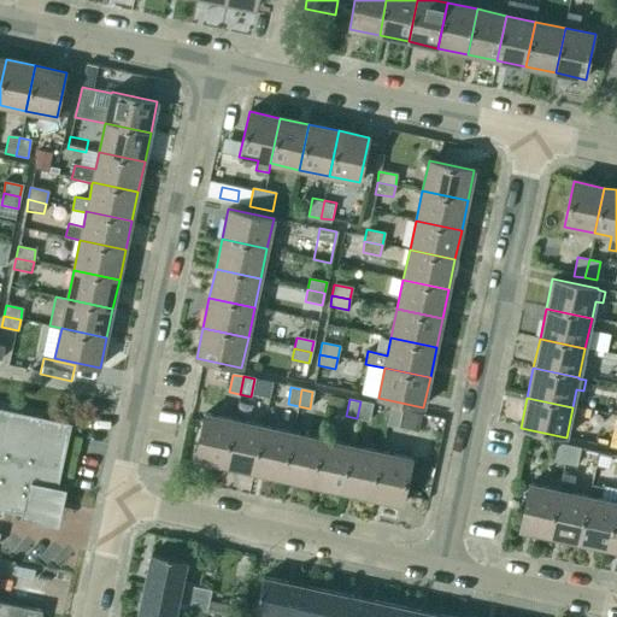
[(372,404),(360,401),(357,418),(369,421),(372,404)]
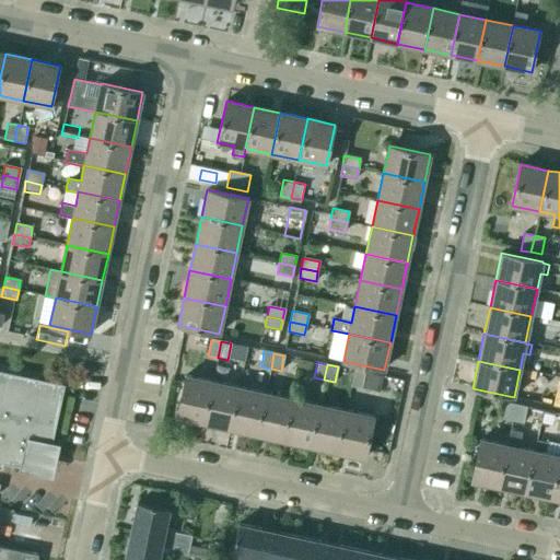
[(51,445),(65,384),(0,370),(0,468),(3,469),(4,464),(46,473),(49,457),(54,457),(56,446),(51,445)]
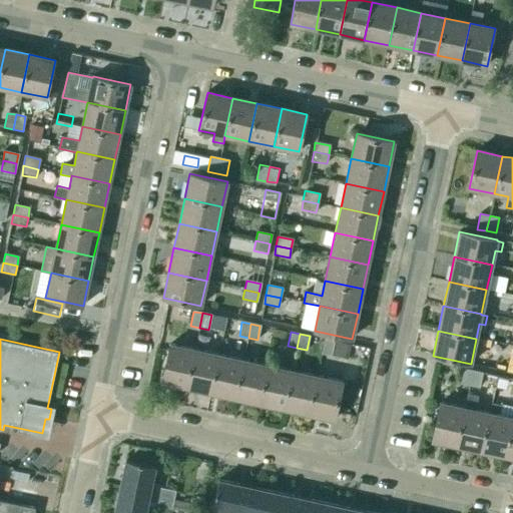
[(334,341),(325,340),(322,354),(331,356),(334,341)]
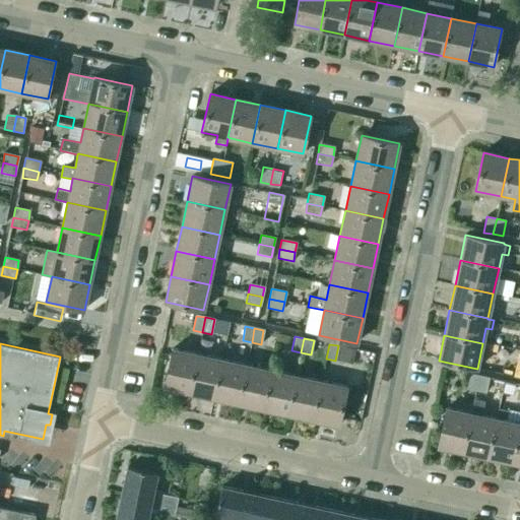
[(190,393),(198,354),(173,349),(165,387),(190,393)]
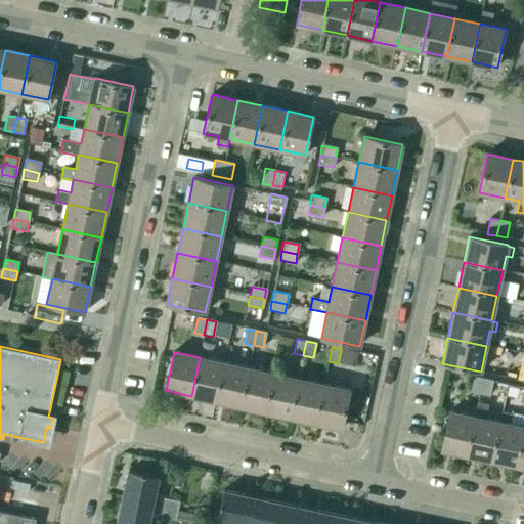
[(216,401),(224,362),(200,357),(191,396),(216,401)]
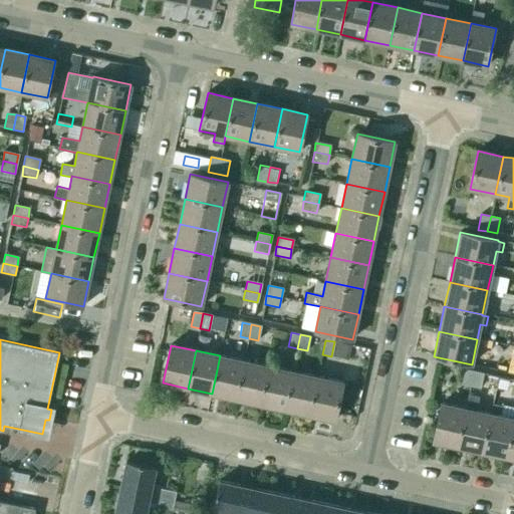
[(236,399),(245,361),(220,355),(212,394),(236,399)]
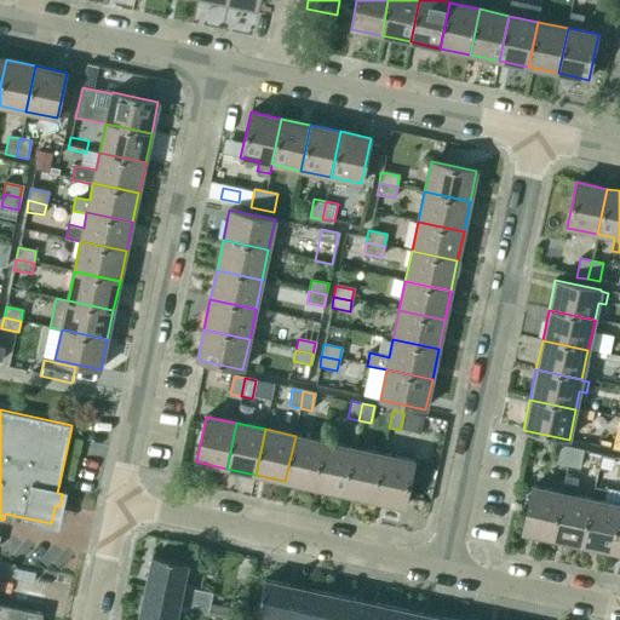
[(315,488),(325,442),(296,436),(285,481),(315,488)]
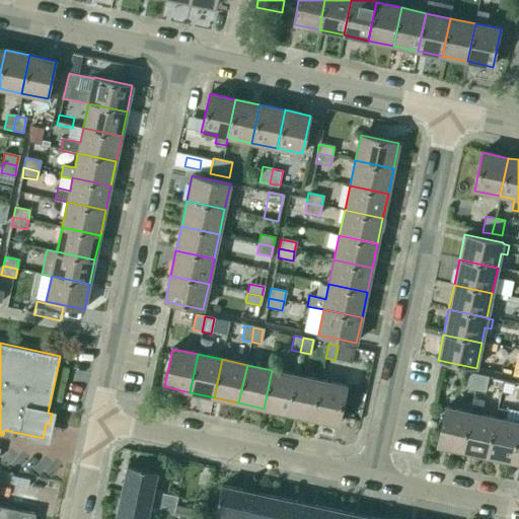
[(288,414),(296,375),(272,370),(264,409),(288,414)]
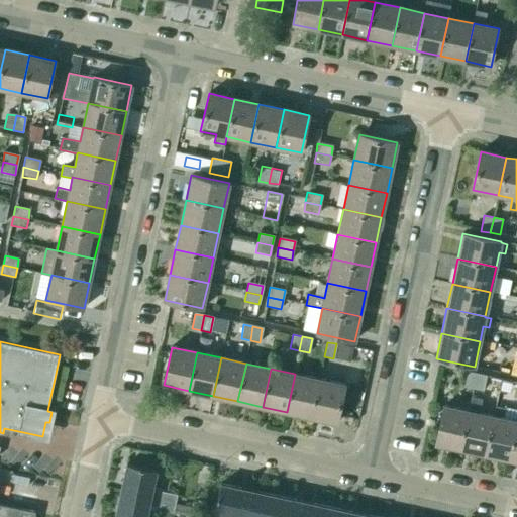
[(473,389),(476,374),(467,372),(463,387),(473,389)]
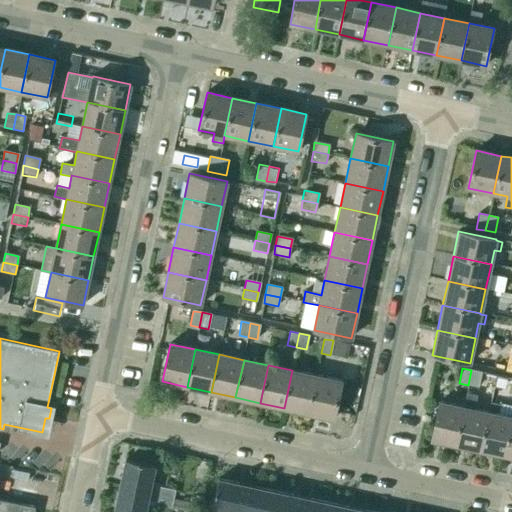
[(309,413),(317,376),(292,370),(284,408),(309,413)]
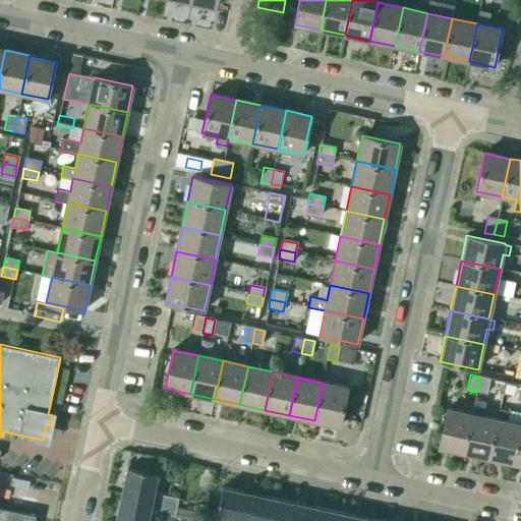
[(489,379),(479,377),(476,392),(486,393),(489,379)]
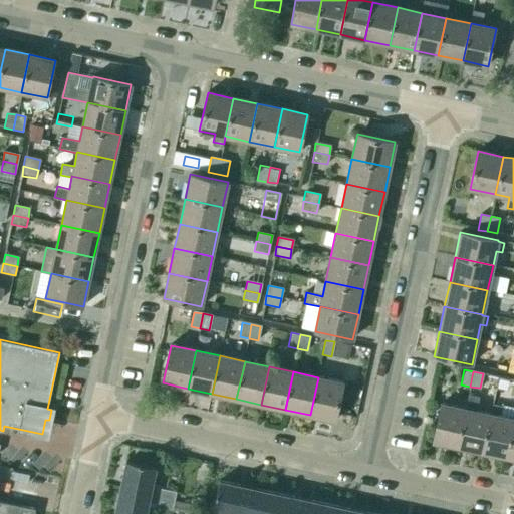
[(343,382),(318,377),(310,415),(335,421),(343,382)]
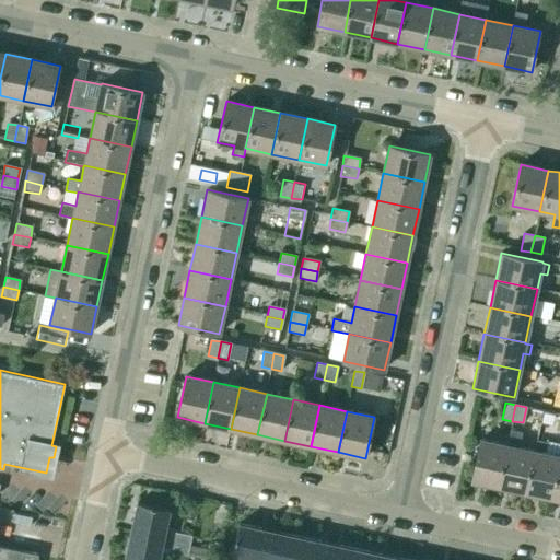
[(511,430),(508,445),(498,487),(525,492),(534,451),(518,447),(522,432),(511,430)]
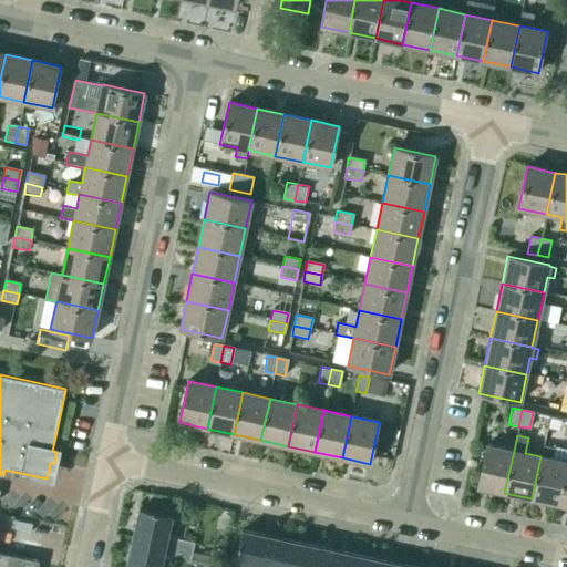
[(477,486),(504,493),(514,451),(486,445),(477,486)]
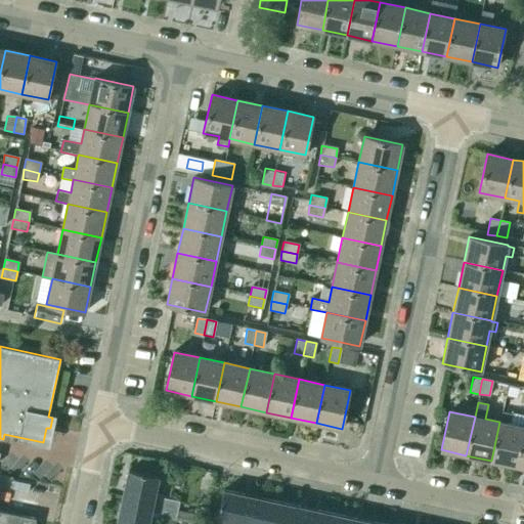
[(499,422),(491,461),(516,466),(523,428),(523,427),(511,424),(513,415),(501,412),(499,422)]
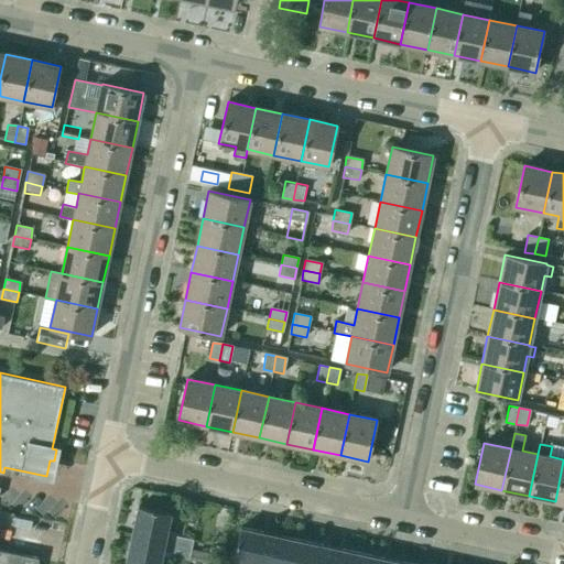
[(132,538),(191,549),(193,540),(165,533),(170,513),(139,507),(132,538)]
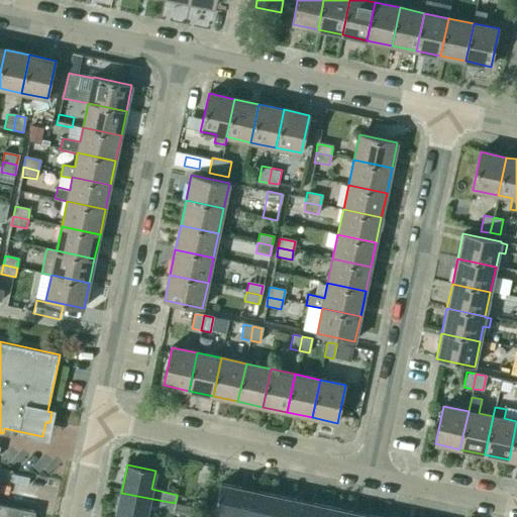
[(232,516),(243,516),(249,491),(221,485),(215,512),(233,516),(232,516)]
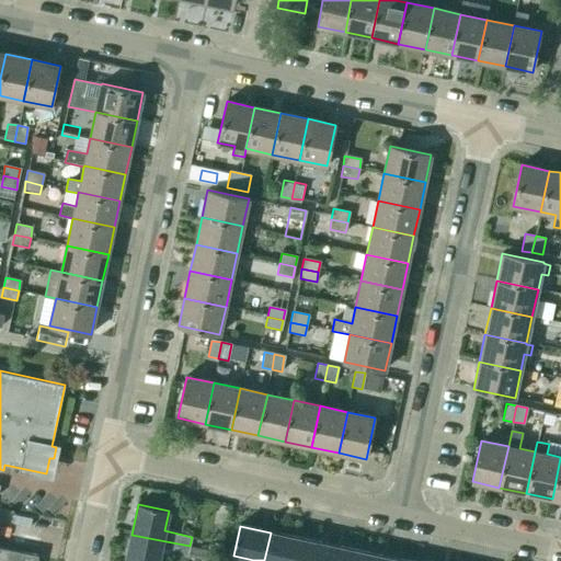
[(271,533),(264,560),(295,560),(300,539),(271,533)]
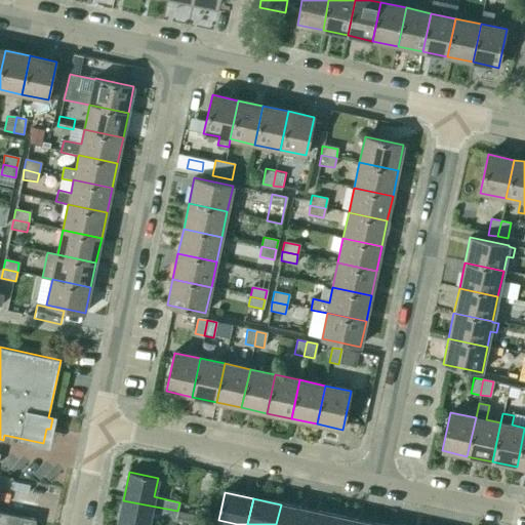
[(117,524),(148,524),(150,517),(176,522),(178,512),(177,511),(123,500),(117,524)]
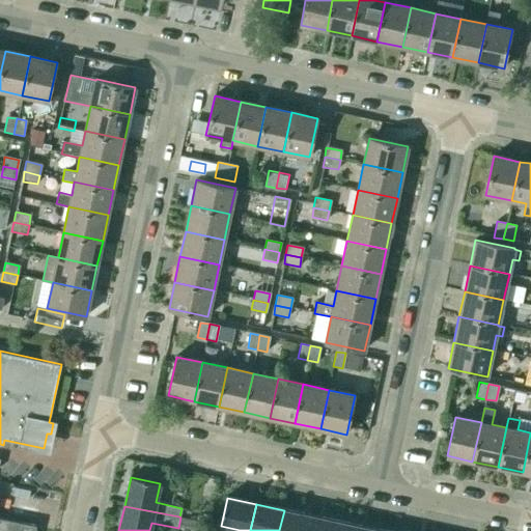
[(309,530),(313,516),(284,510),(279,530),(309,530)]
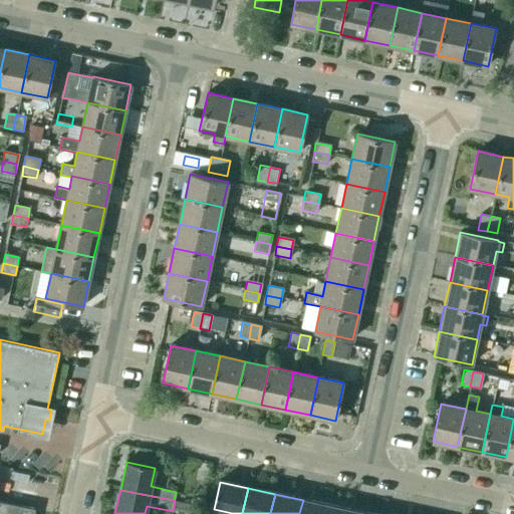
[(328,513),(330,505),(303,500),(299,513),(328,513)]
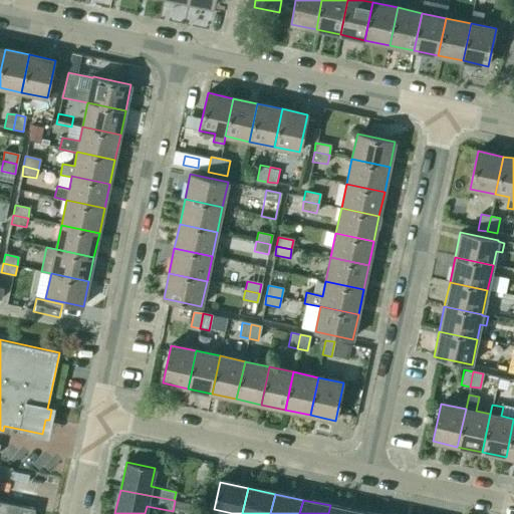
[(0,513),(34,513),(35,509),(0,501),(0,513)]
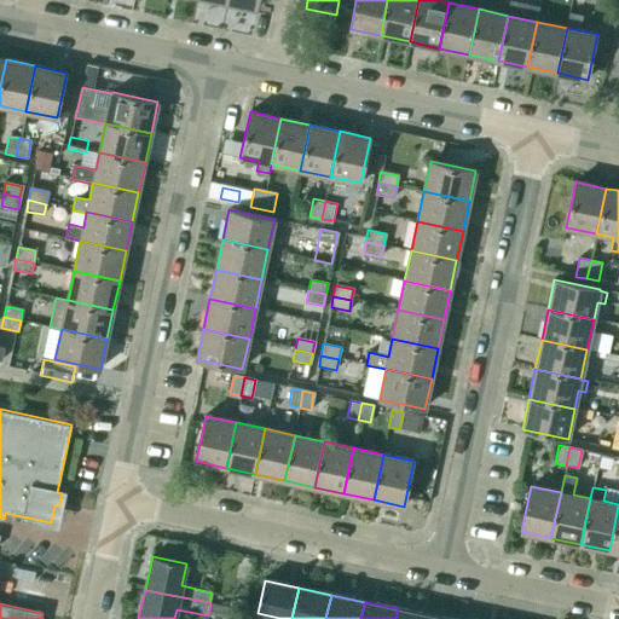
[(226,606),(224,618),(229,618),(238,618),(242,609),(226,606)]
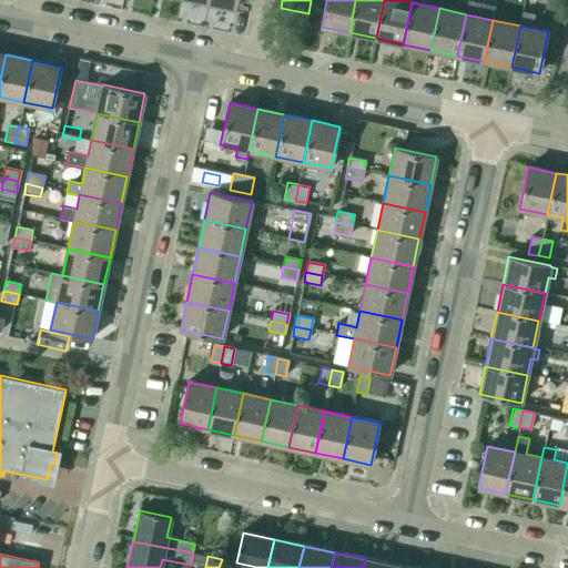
[(395,567),(396,565),(365,558),(363,567),(395,567)]
